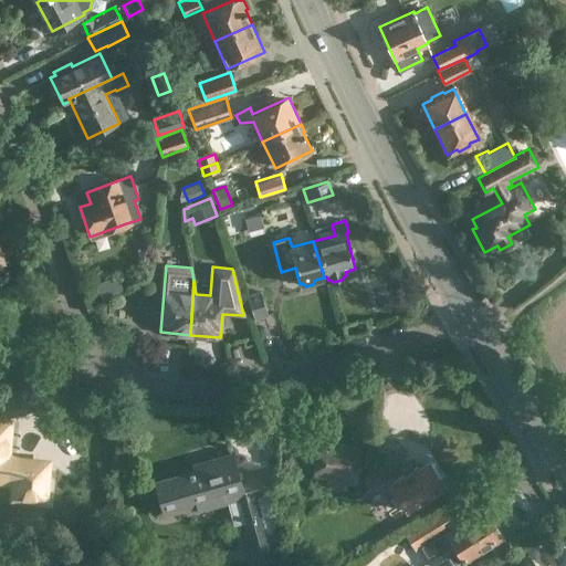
[(118,280),(117,279),(100,291),(104,299),(124,289),(118,280)]
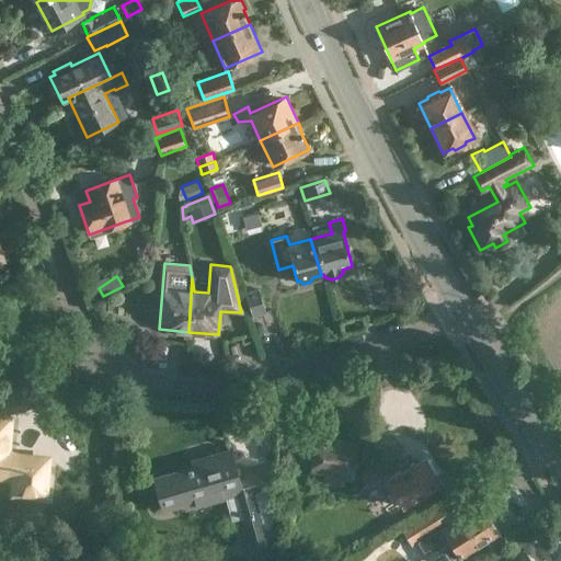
[(244,292),(252,317),(265,312),(258,288),(244,292)]
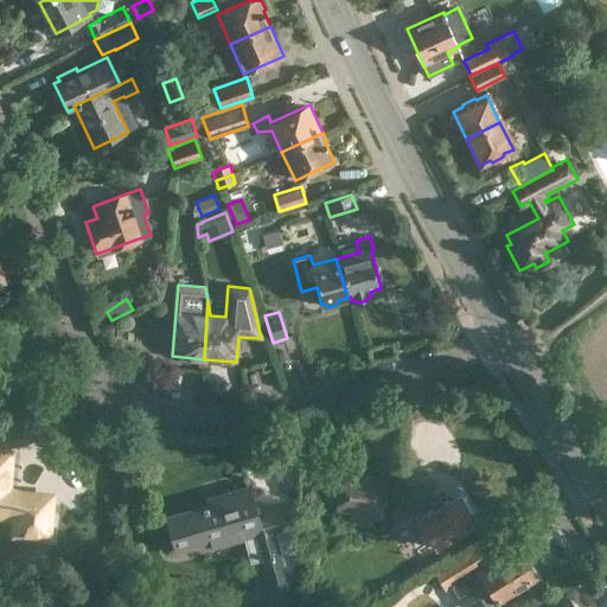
[(0,518),(11,519),(8,537),(51,540),(55,491),(18,489),(13,486),(12,484),(14,448),(0,446),(0,518)]
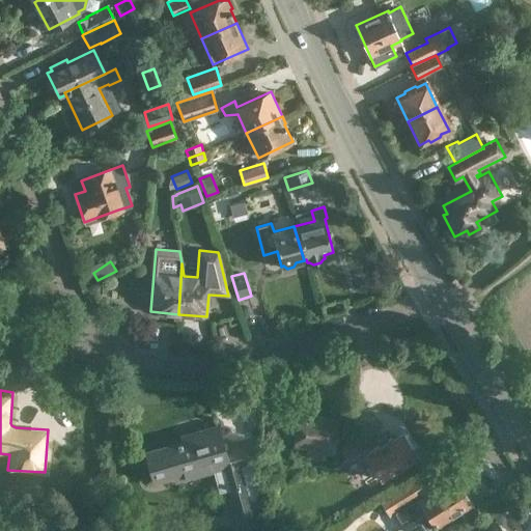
[(333,454),(337,415),(296,411),(292,445),(306,446),(305,455),(326,457),(326,453),(333,454)]
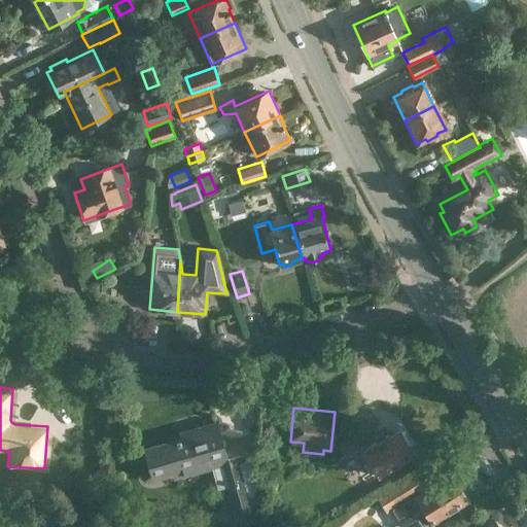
[(174,437),(143,446),(150,473),(183,464),(184,470),(209,463),(210,468),(229,463),(216,420),(190,427),(191,432),(178,436),(177,435),(174,436),(174,437)]
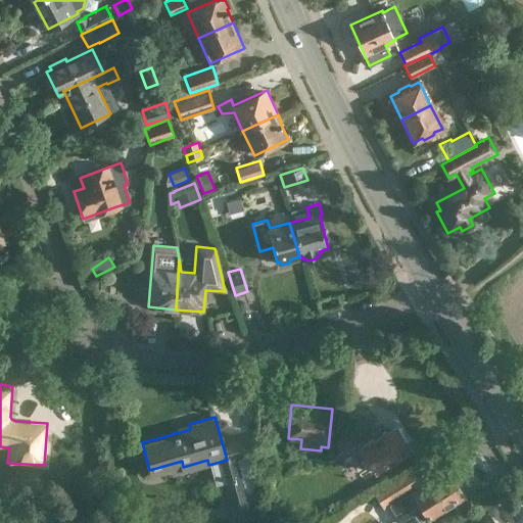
[(375,473),(413,449),(397,426),(387,432),(386,430),(359,447),(375,473)]
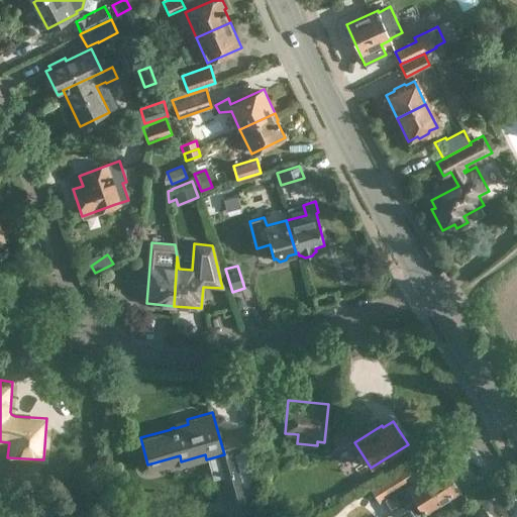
[(331,436),(338,448),(358,435),(351,423),(331,436)]
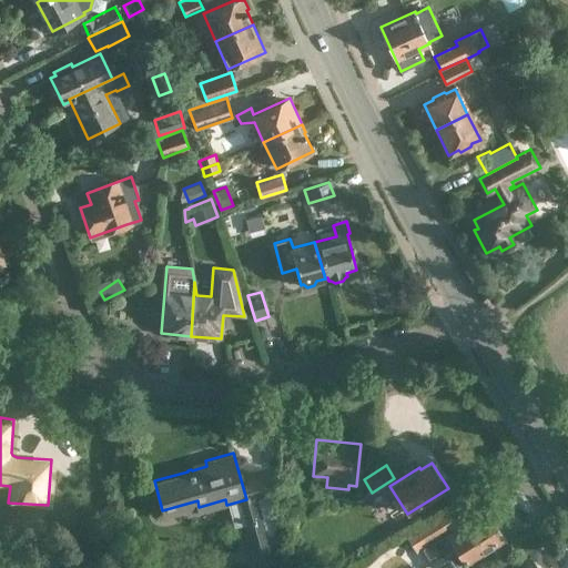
[(272,495),(256,494),(256,523),(257,523),(257,534),(271,534),(271,521),(272,521),(272,495)]
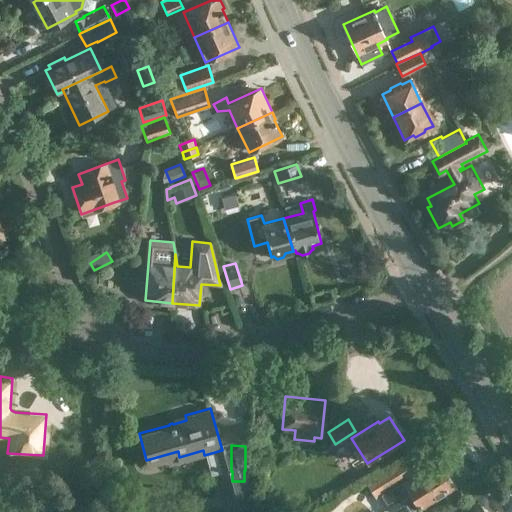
[(419,507),(456,485),(440,461),(431,467),(430,465),(403,482),(409,492),(401,498),(409,511),(417,505),(419,507)]
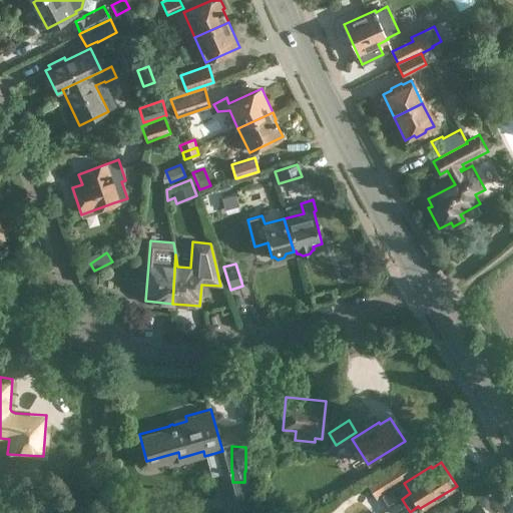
[(376,498),(405,480),(396,466),(366,485),(376,498)]
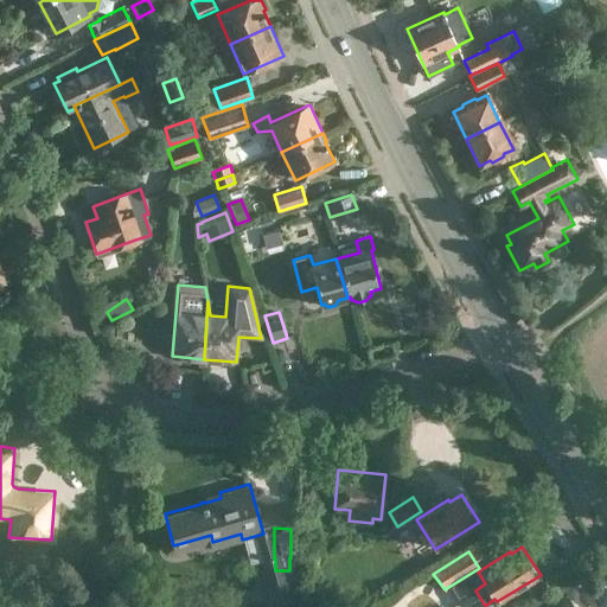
[(574,606),(563,590),(548,601),(543,593),(522,606),(574,606)]
